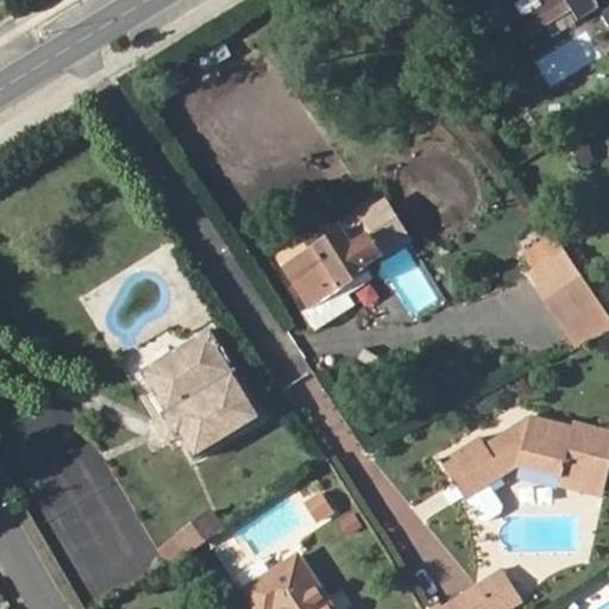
[(608,0),(534,0),(520,8),(515,0),(489,0),(483,4),(514,51),(576,14),(596,2),(602,13),(608,24),(608,0)]
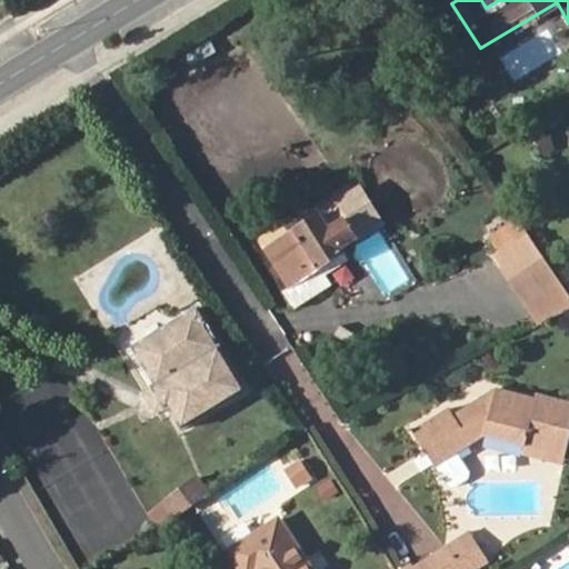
[(545,22),(562,12),(557,2),(538,13),(545,22)]
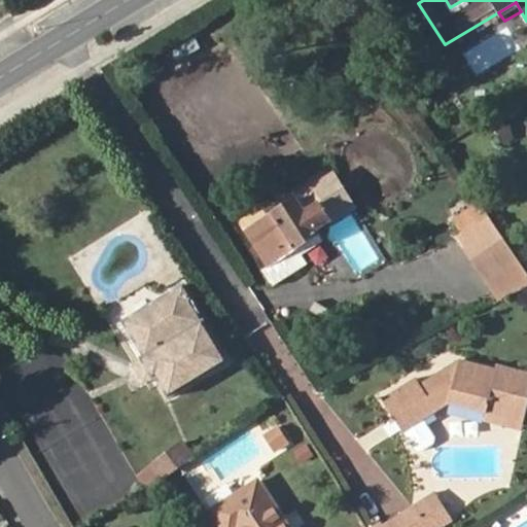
[(506,32),(471,47),(480,65),(515,50),(506,32)]
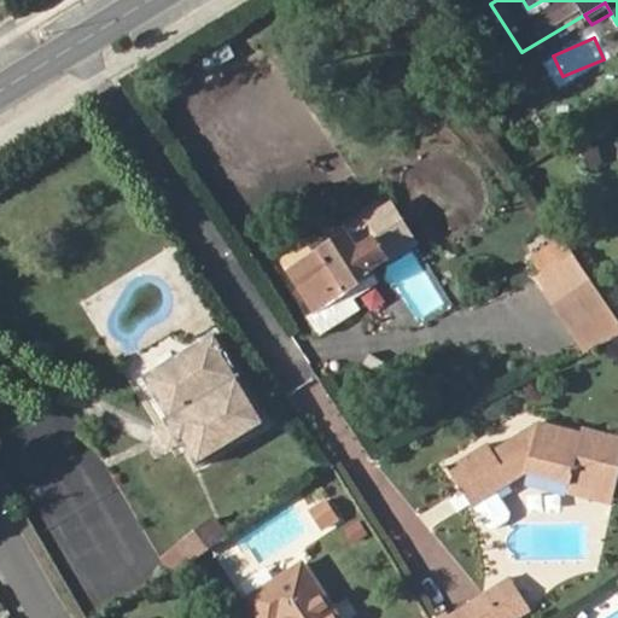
[(347,220),(274,260),(315,333),(359,309),(351,296),(377,281),(371,269),(415,245),(389,196),(345,220),(347,220)]
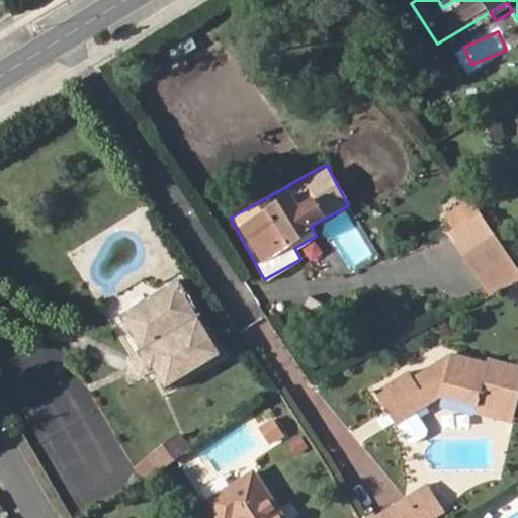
[(517,274),(470,196),(437,217),(487,298),(517,279),(517,274)]
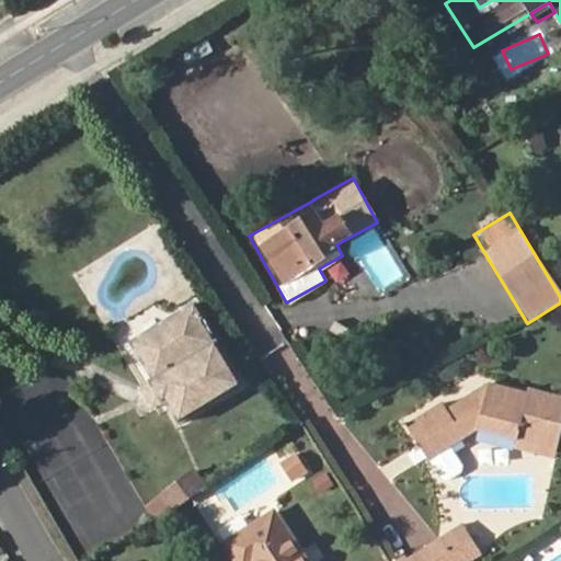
[(171,370),(157,379),(153,380),(167,402),(170,400),(185,422),(224,397),(245,384),(205,320),(208,317),(198,302),(147,334),(171,370)]
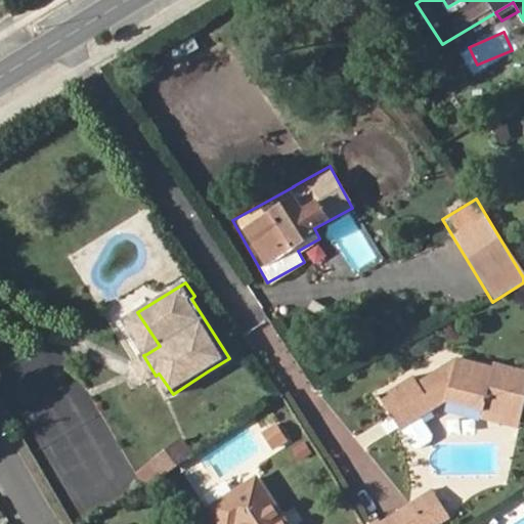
[(125,319),(146,354),(160,346),(137,312),(125,319)]
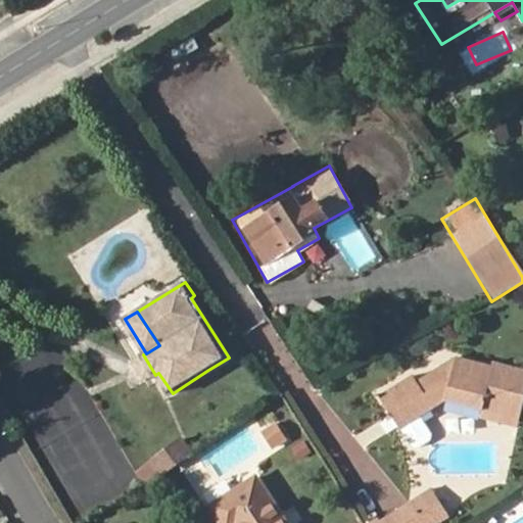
[(0,344),(13,337),(0,315),(0,344)]
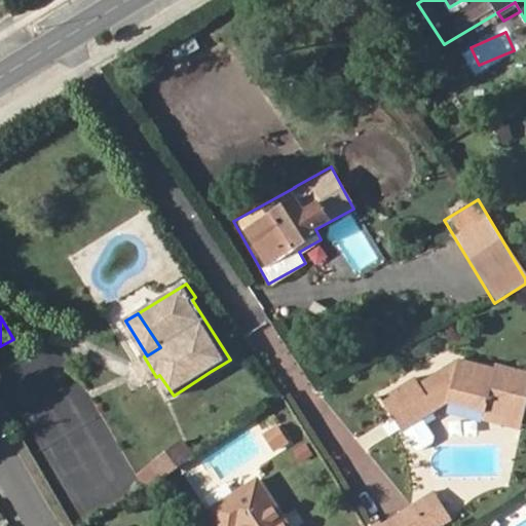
[(448,400),(486,411),(523,421),(525,409),(525,371),(497,363),(496,367),(459,355),(455,372),(440,368),(417,382),(413,375),(379,397),(389,412),(405,402),(415,419),(448,400)]
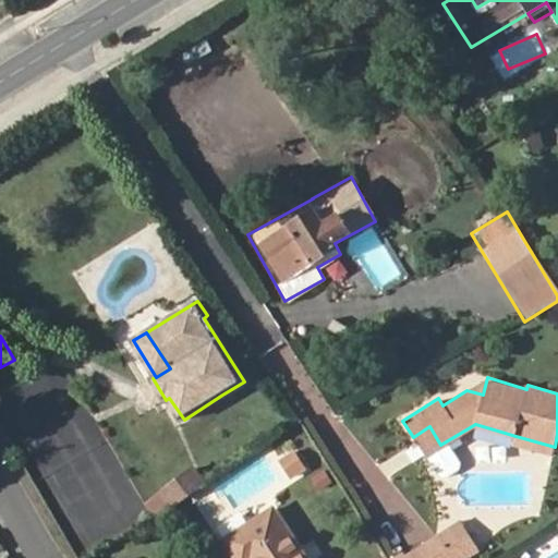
[(424,456),(440,445),(429,426),(413,437),(424,456)]
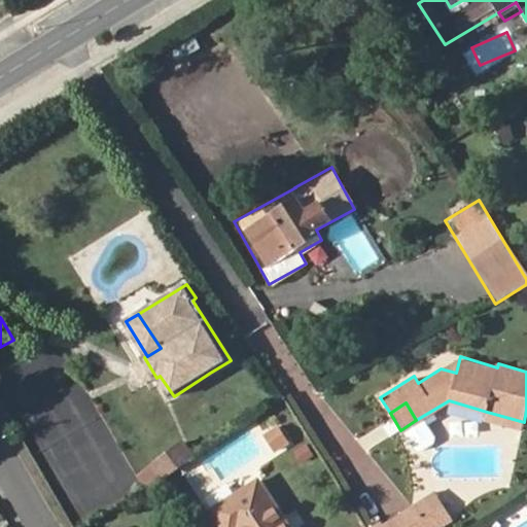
[(524,422),(487,412),(485,420),(522,429),(524,422)]
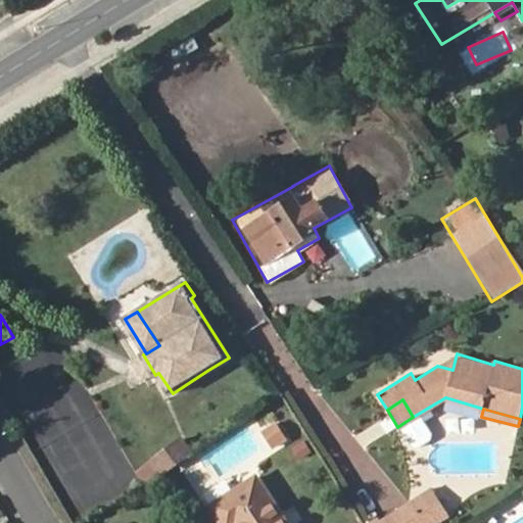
[(285,438),(274,422),(260,430),(272,447),(285,438)]
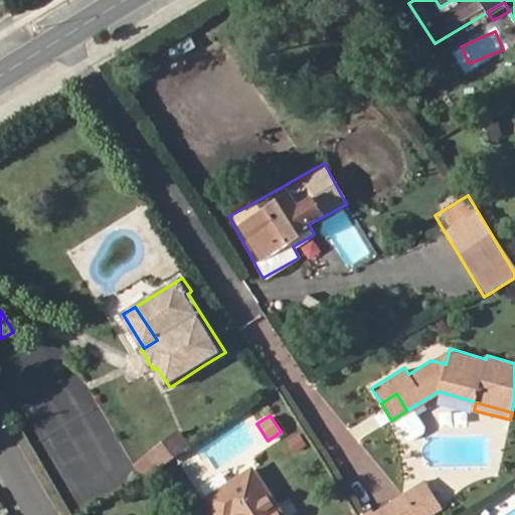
[(174,426),(131,463),(144,478),(187,442),(174,426)]
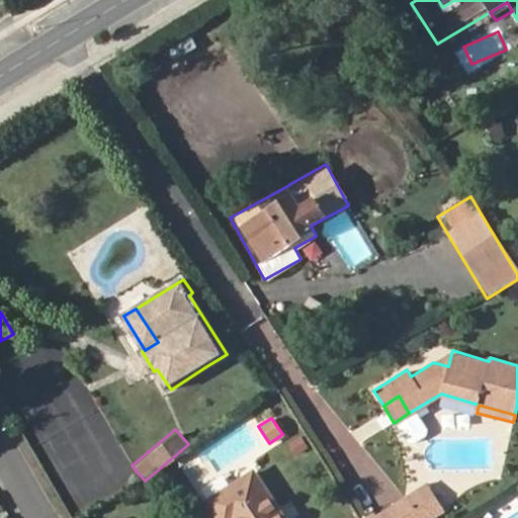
[(209,505),(219,517),(282,517),(255,476),(209,505)]
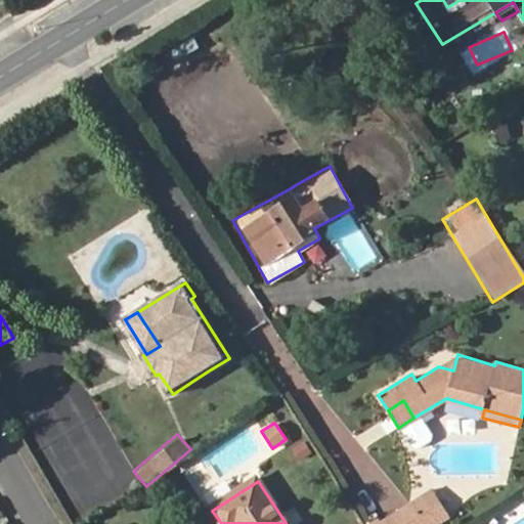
[(429,513),(436,523),(447,523),(451,522),(435,493),(413,506),(421,519),(429,513)]
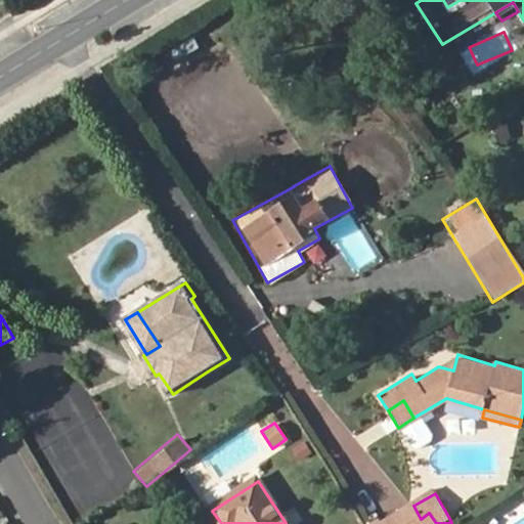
[(381,523),(436,523),(429,513),(421,519),(413,506),(387,520),(381,523)]
